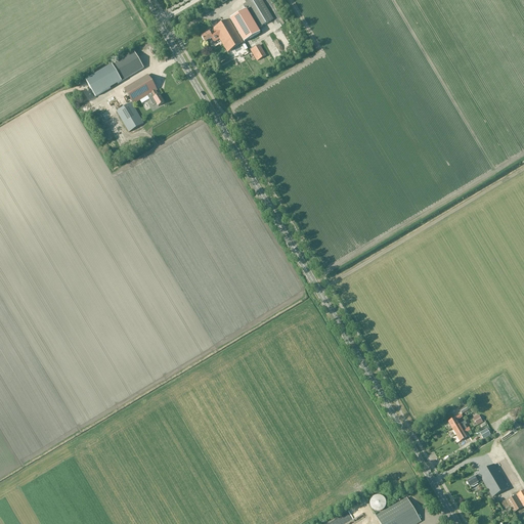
[(261,0),(250,0),(244,4),(247,9),(248,9),(259,28),(273,19),(261,0)]
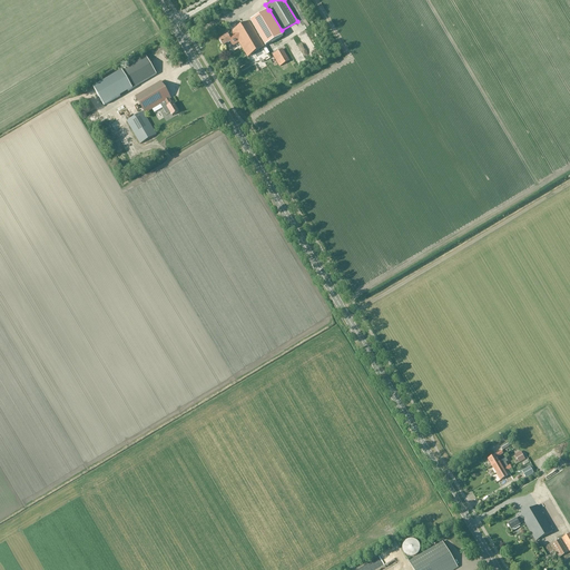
[(258,35),(257,35),(259,39),(261,38),(265,47),(272,43),(281,38),(283,37),(267,11),(251,21),(258,35)]
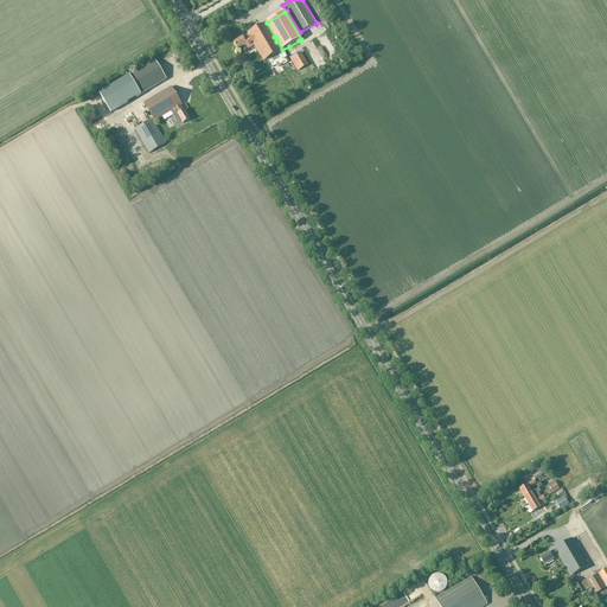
[(254,46),(263,62),(281,51),(276,42),(274,37),(266,24),(248,34),(248,36),(243,39),(242,38),(234,43),(237,50),(246,45),(248,50),(254,46)]
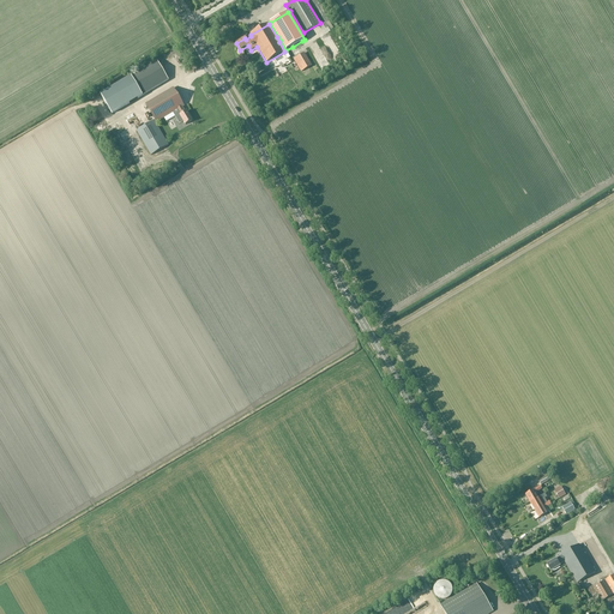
[(312,66),(305,53),(294,59),(301,72),(312,66)]
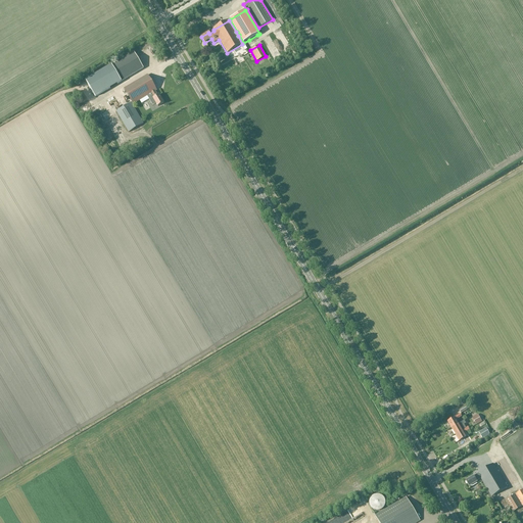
[(111,65),(121,82),(143,68),(134,52),(111,65)]
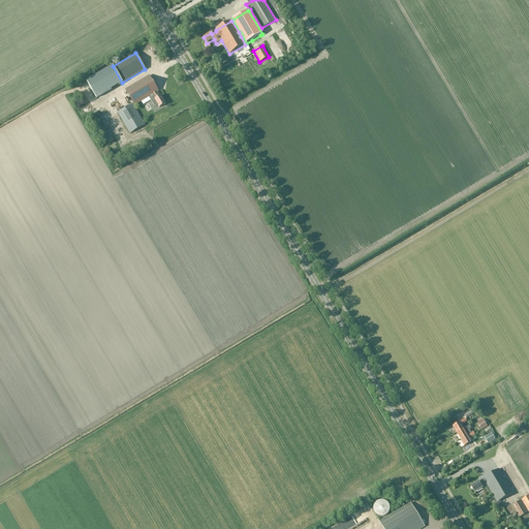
[(122,83),(113,66),(87,82),(96,98),(122,83)]
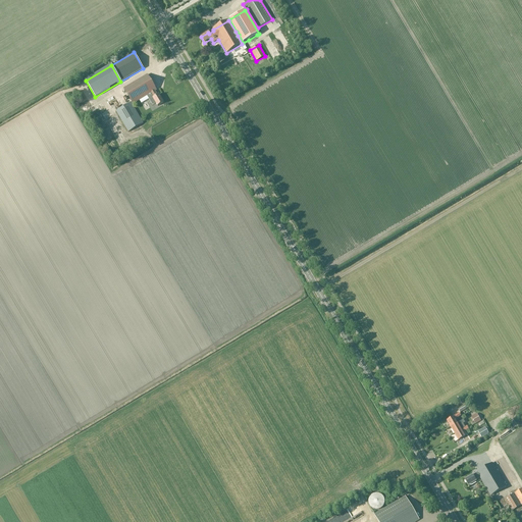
[(116,111),(128,133),(144,123),(133,105),(147,96),(155,91),(156,91),(147,74),(123,89),(132,102),(116,111)]
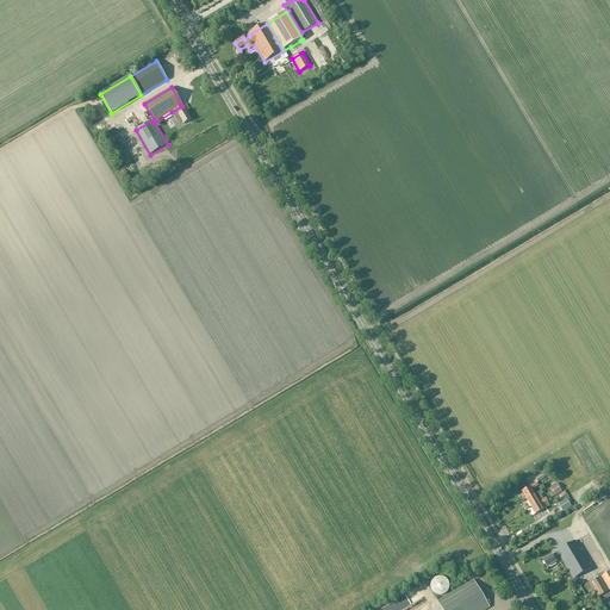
[(181,106),(172,112),(178,122),(179,122),(182,120),(184,124),(191,120),(185,111),(184,112),(181,106)]
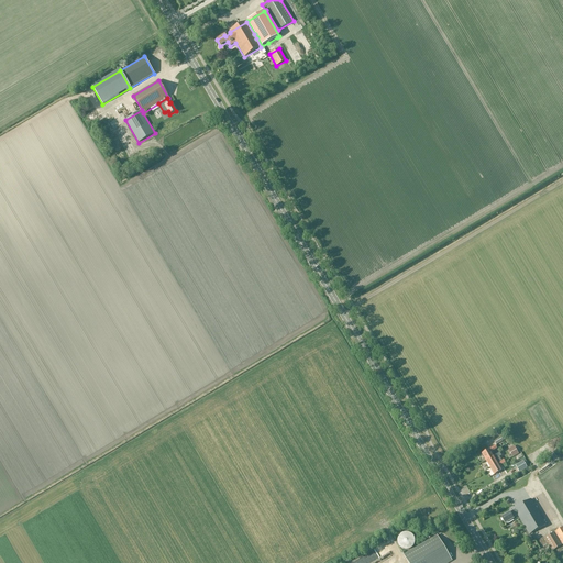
[(486,461),(493,456),(490,452),(496,449),(495,446),(482,454),(486,461)]
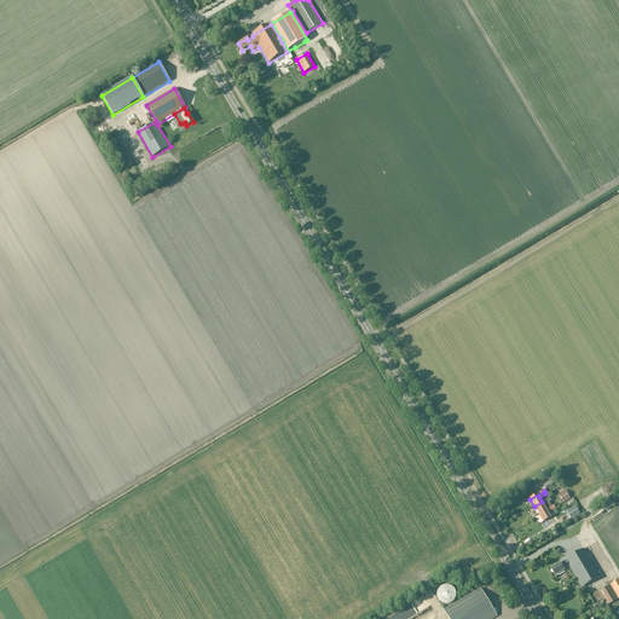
[(566,491),(559,495),(563,502),(570,498),(566,491)]
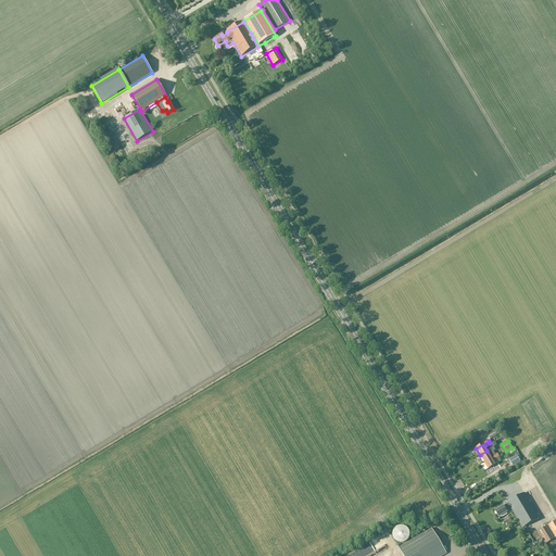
[(494,455),(492,451),(494,450),(493,447),(487,451),(480,455),(483,462),(494,455)]
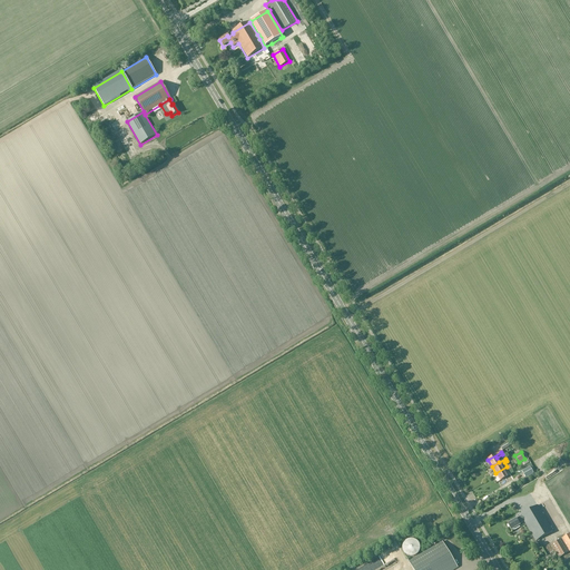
[(495,473),(500,481),(508,477),(504,472),(508,470),(511,468),(509,465),(507,467),(495,473)]
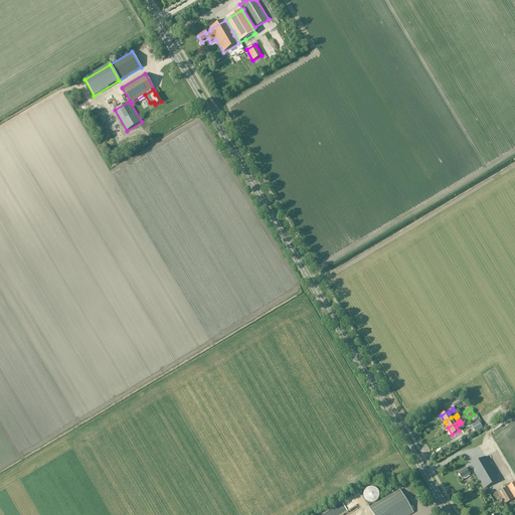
[(472,425),(475,431),(482,427),(481,426),(479,421),(472,425)]
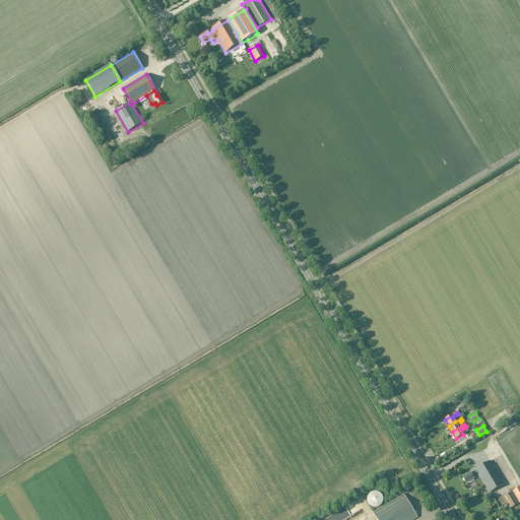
[(474,470),(470,473),(462,478),(466,483),(473,479),(473,478),(477,475),(489,494),(504,484),(490,461),(474,470)]
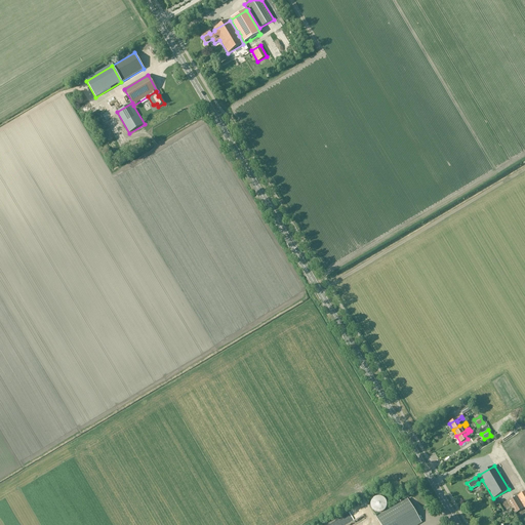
[(524,491),(516,496),(522,508),(524,506),(524,491)]
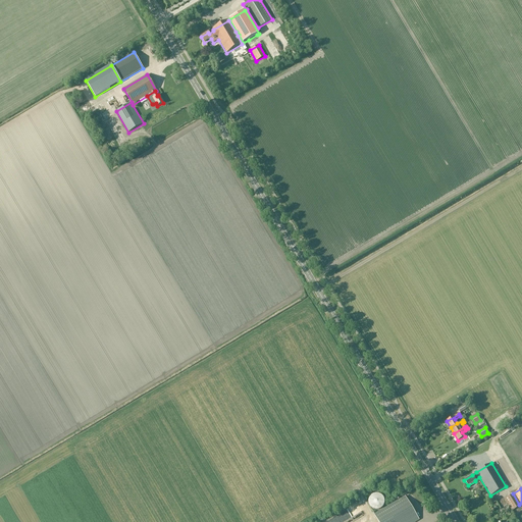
[(373,494),(371,496),(370,497),(369,499),(368,500),(368,502),(368,504),(369,506),(370,507),(371,508),(373,509),(374,510),(376,510),(378,510),(380,509),(381,508),(382,507),(383,506),(384,505),(384,503),(384,502),(384,500),(383,499),(383,498),(382,497),(381,496),(380,494),(378,493),(377,493),(375,493),(374,493),(373,494)]
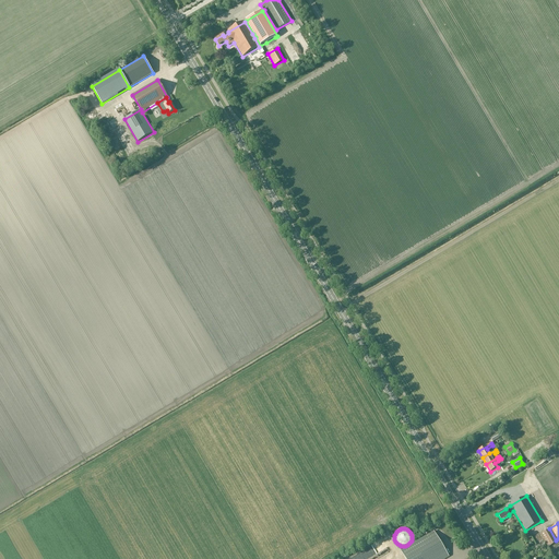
[(548,545),(556,540),(549,528),(542,534),(548,545)]
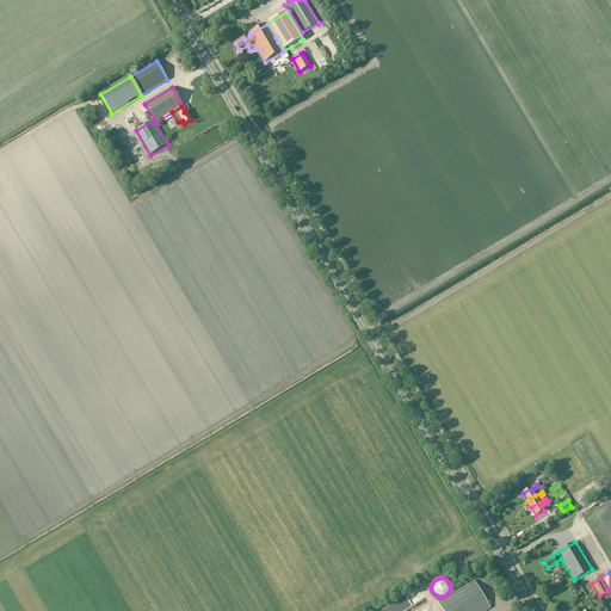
[(474,581),(438,603),(443,610),(486,610),(491,609),(474,581)]
